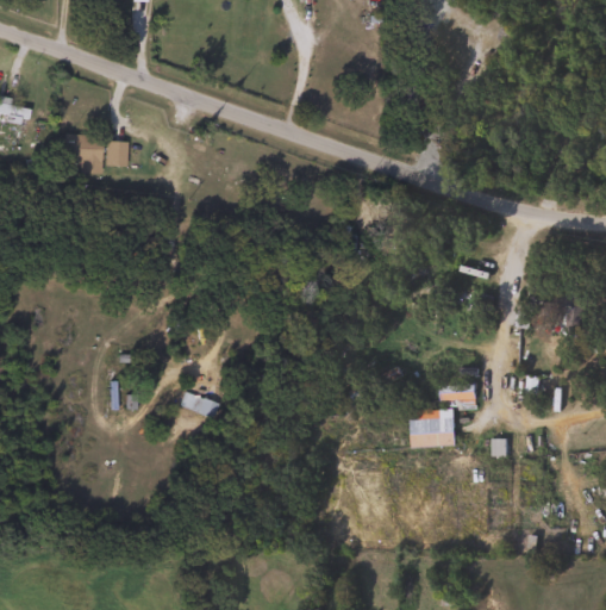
[(0,104),(29,109),(26,119),(0,113),(0,104)]
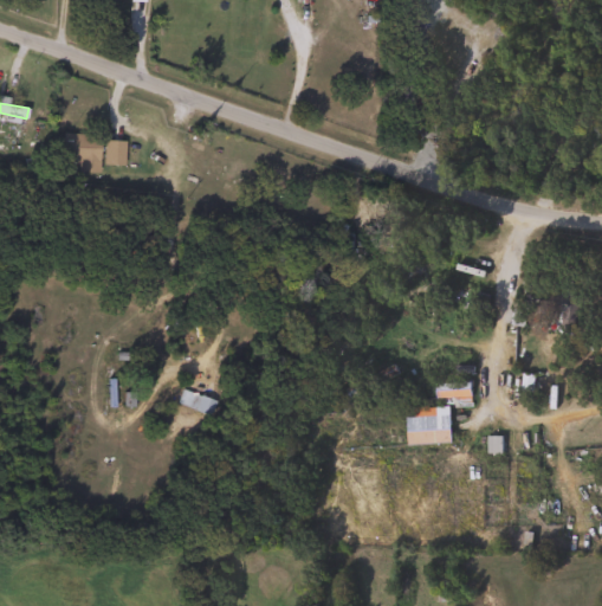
[(98,135),(97,174),(76,173),(76,162),(59,162),(60,134),(98,135)]
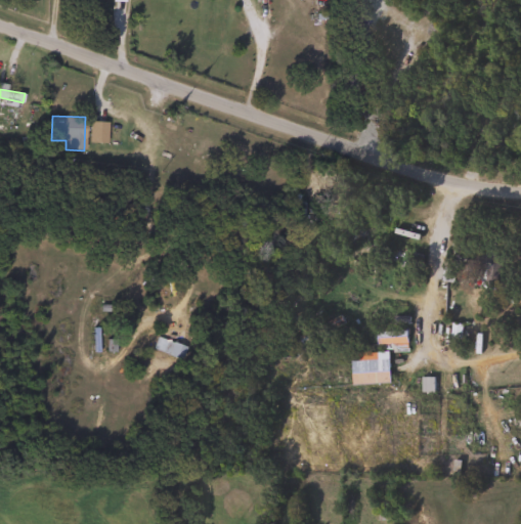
[(88,144),(88,122),(106,122),(106,144),(88,144)]
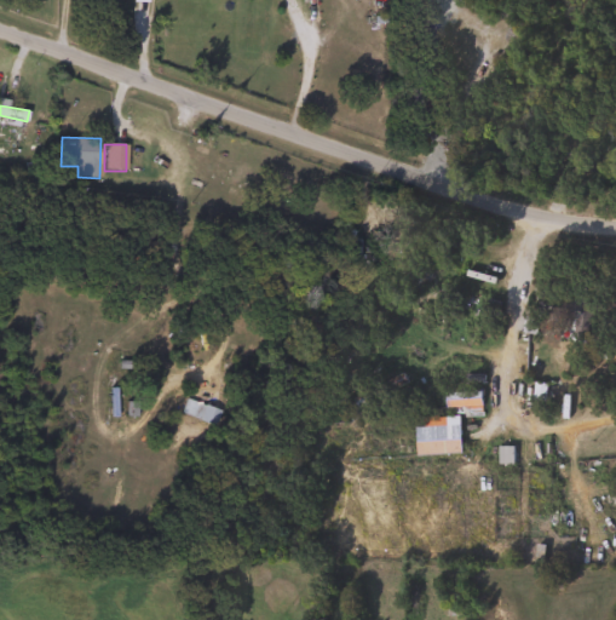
[(447,407),(447,390),(483,390),(483,407),(447,407)]
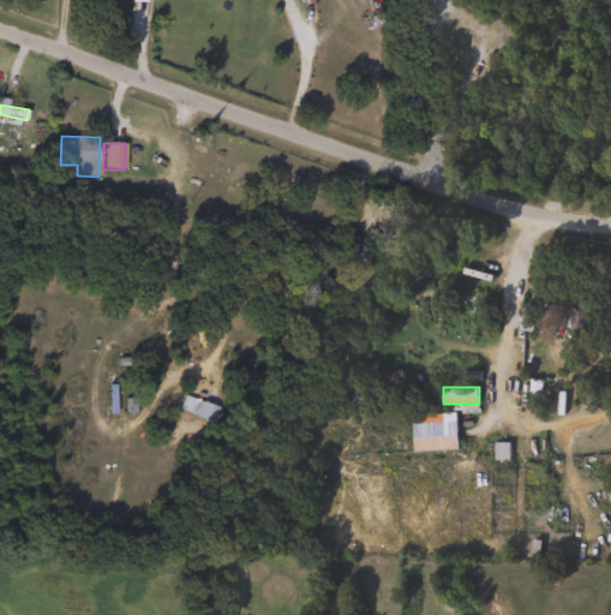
[(190,413),(197,399),(220,410),(213,425),(190,413)]
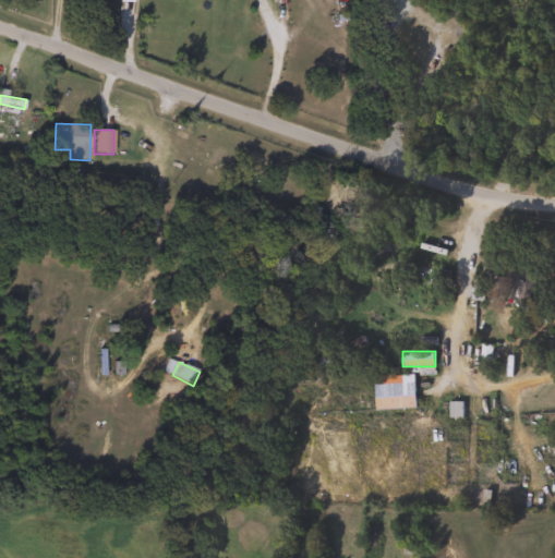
[(375,384),(383,384),(383,375),(415,375),(415,408),(375,409),(375,384)]
